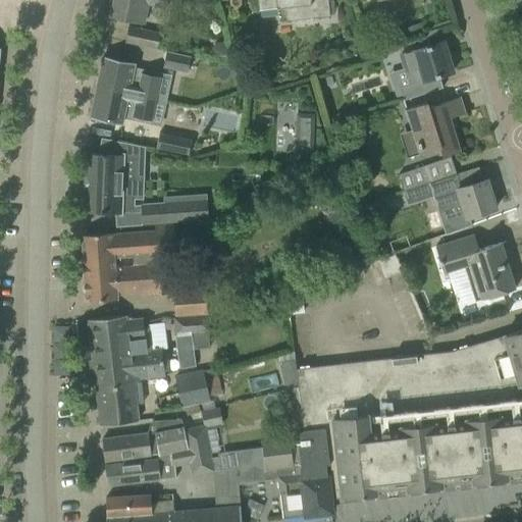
[(113,0),(110,18),(131,22),(142,24),(146,4),(164,8),(165,0),(113,0)]
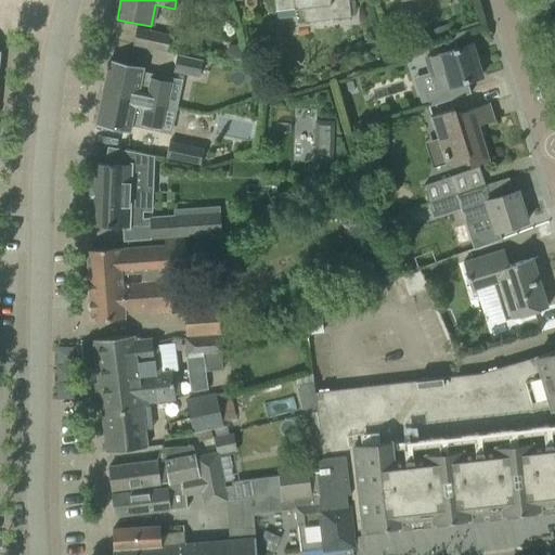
[(272,0),(273,2),(274,11),(301,9),(302,23),(350,17),(348,0),(272,0)]
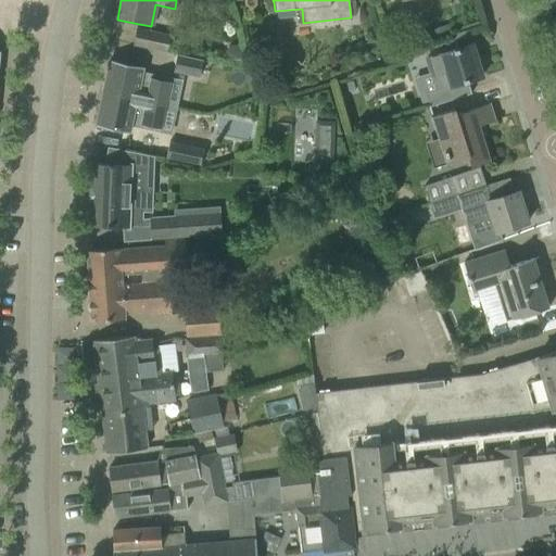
[(445,25),(427,30),(430,41),(449,35),(445,25)]
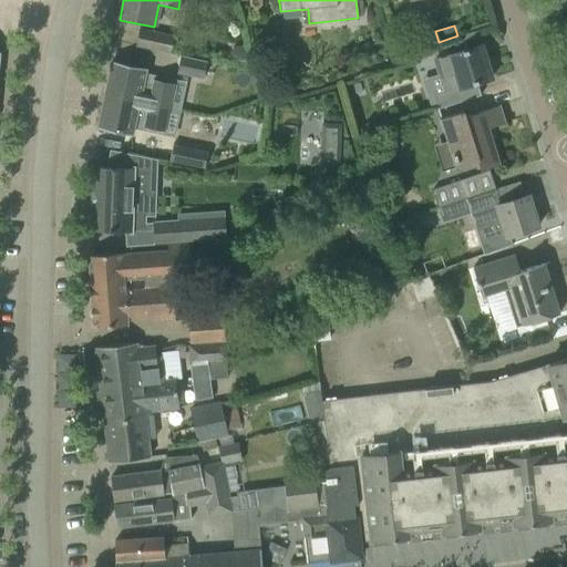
[(135,45),(171,53),(174,37),(138,29),(135,45)]
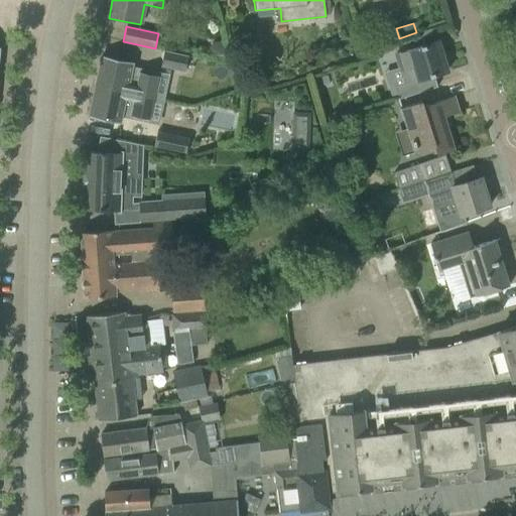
[(446,72),(437,40),(395,54),(400,71),(401,70),(405,84),(395,87),(398,100),(437,87),(433,76),(446,72)]
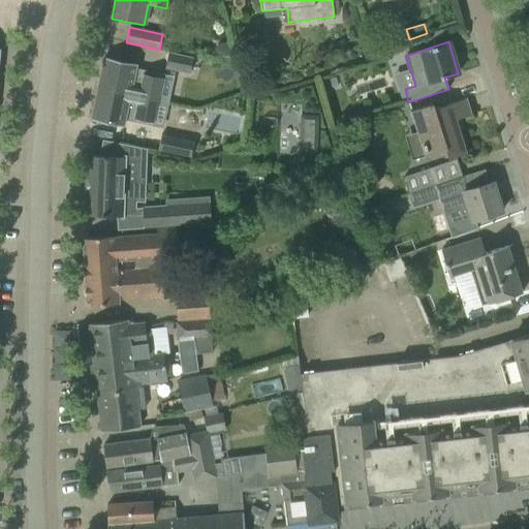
[(168,52),(164,68),(189,73),(193,57),(168,52)]
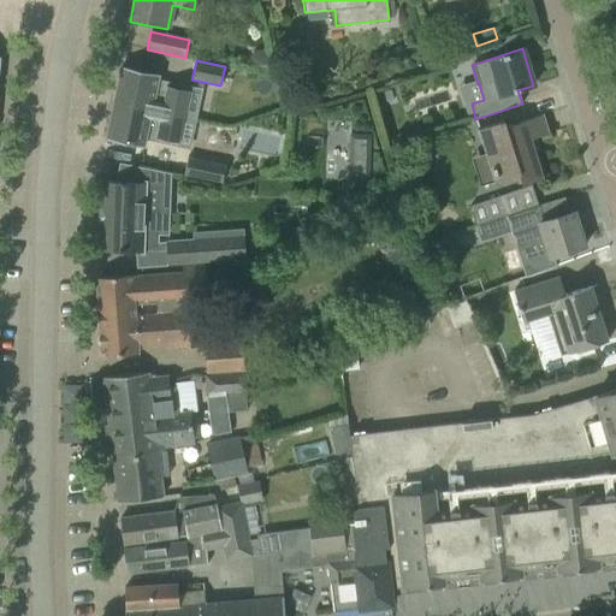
[(120,66),(113,101),(184,117),(189,90),(166,86),(164,94),(155,92),(159,75),(120,66)]
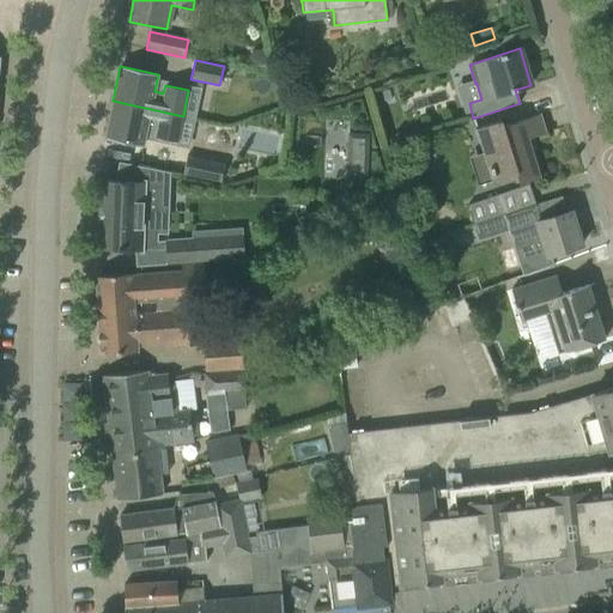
[(183,116),(113,101),(105,139),(143,146),(146,127),(156,129),(155,137),(177,143),(183,116)]
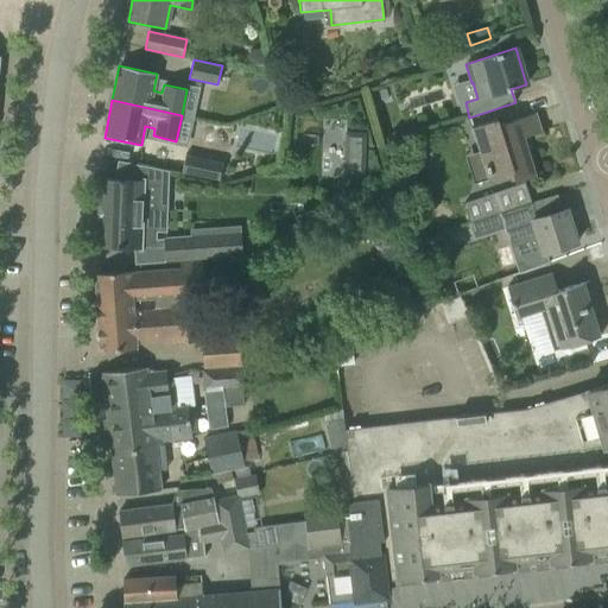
[(525,138),(542,132),(536,113),(499,125),(496,119),(472,127),(487,179),(512,172),(514,182),(536,176),(525,138)]
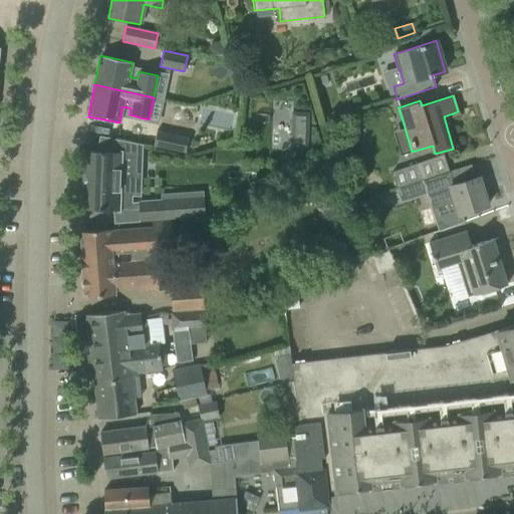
[(307,145),(308,110),(290,109),(289,144),(307,145)]
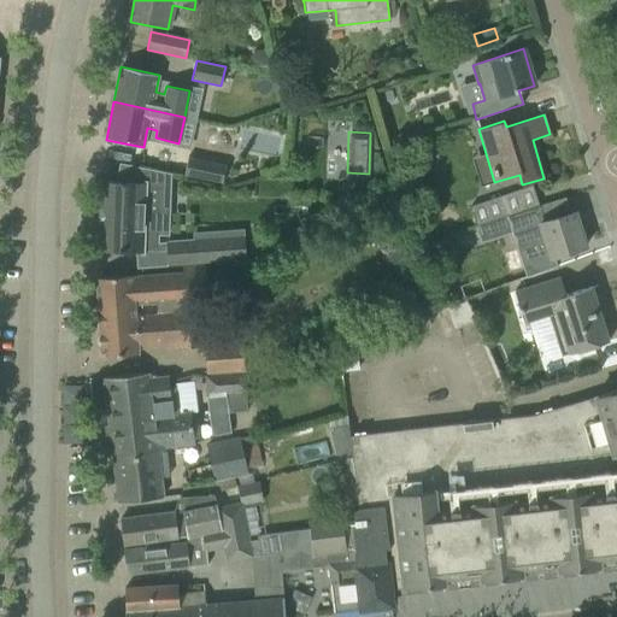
[(183,176),(222,183),(225,165),(188,157),(183,176)]
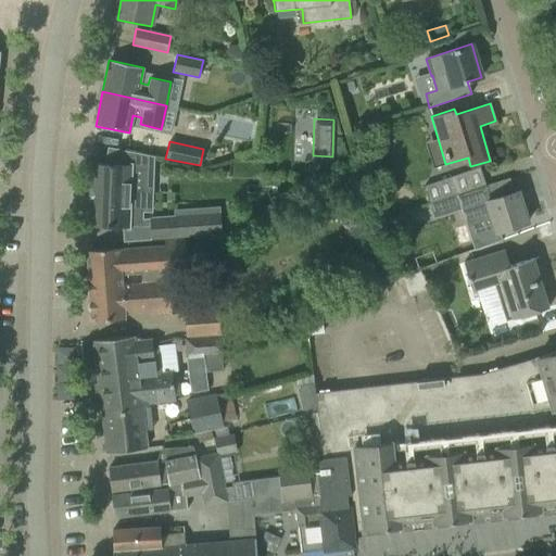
[(140,225),(141,190),(135,190),(136,169),(130,169),(130,165),(93,163),(91,163),(90,165),(91,165),(89,224),(88,224),(88,226),(90,227),(90,226),(126,228),(128,228),(128,226),(128,225),(140,225)]
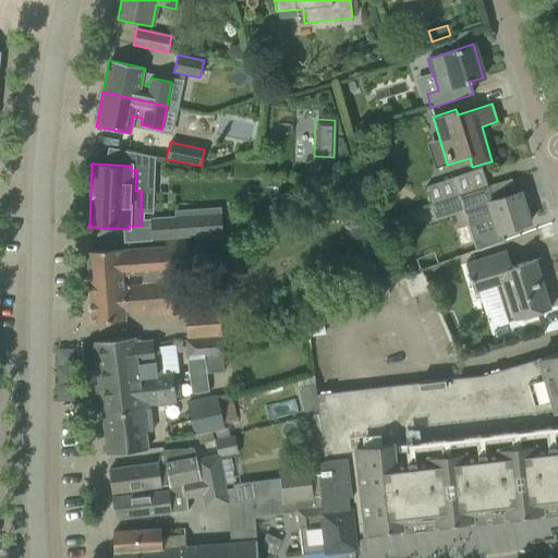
[(424,187),(431,205),(445,201),(466,193),(486,186),(481,168),(424,187)]
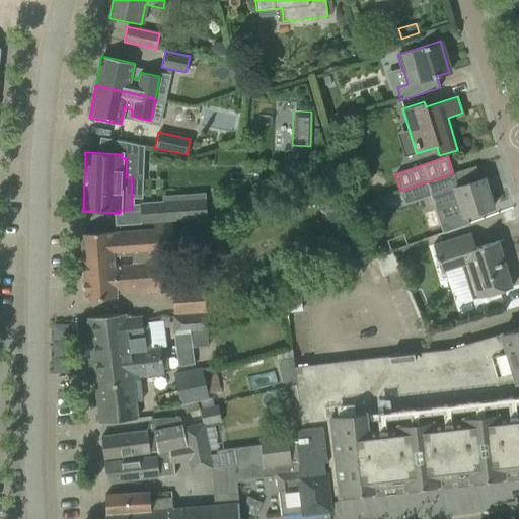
[(426,183),(434,209),(457,202),(462,217),(472,214),(492,208),(484,178),(458,187),(453,174),(434,180),(426,183)]
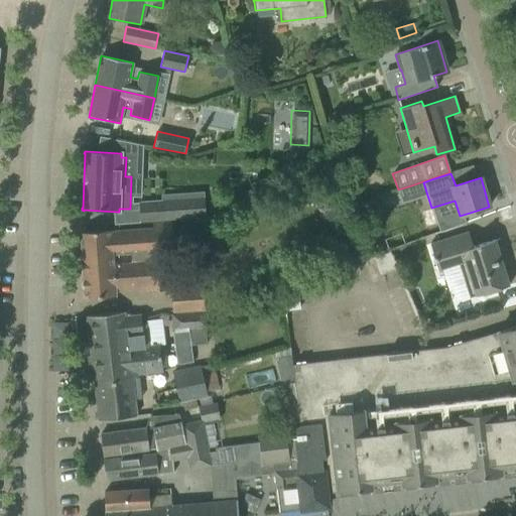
[(411,185),(398,189),(402,203),(415,199),(411,185)]
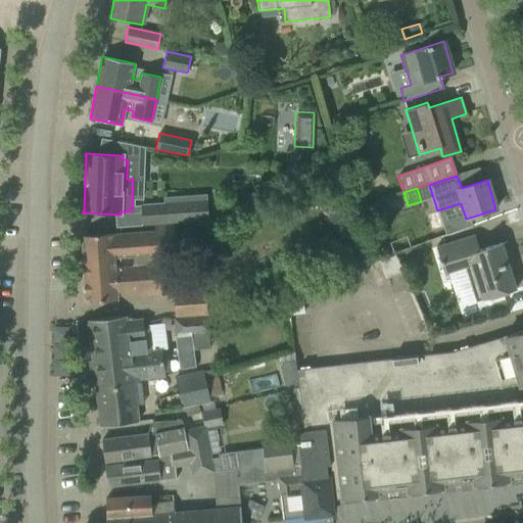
[(140,205),(141,225),(207,220),(206,201),(140,205)]
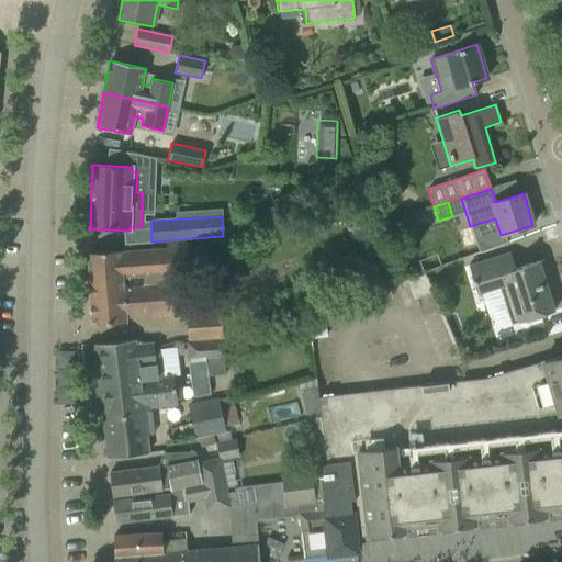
[(184,240),(166,243),(166,248),(111,253),(89,254),(89,259),(88,263),(89,269),(90,274),(90,279),(88,280),(90,322),(96,325),(116,324),(125,323),(124,315),(139,314),(139,316),(172,314),(170,287),(169,274),(187,273),(187,272),(184,240)]
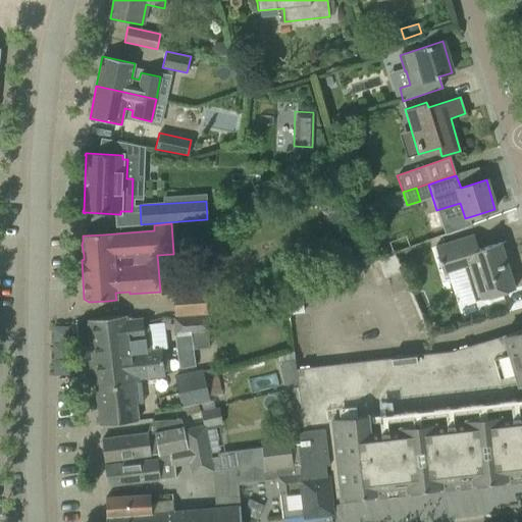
[(454,241),(434,247),(442,273),(470,265),(480,300),(515,289),(509,270),(514,269),(505,242),(478,250),(473,235),(454,241)]
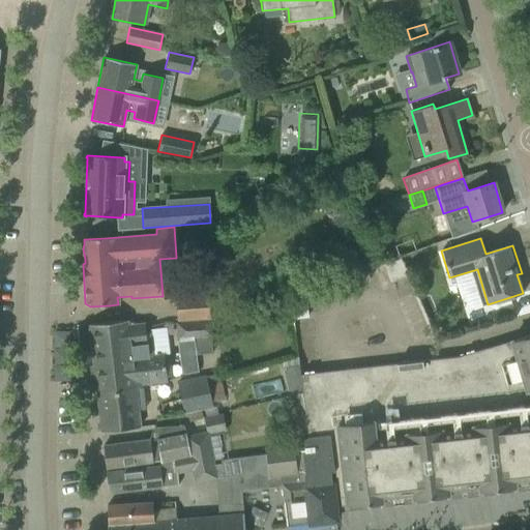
[(173,297),(174,321),(208,320),(207,296),(173,297)]
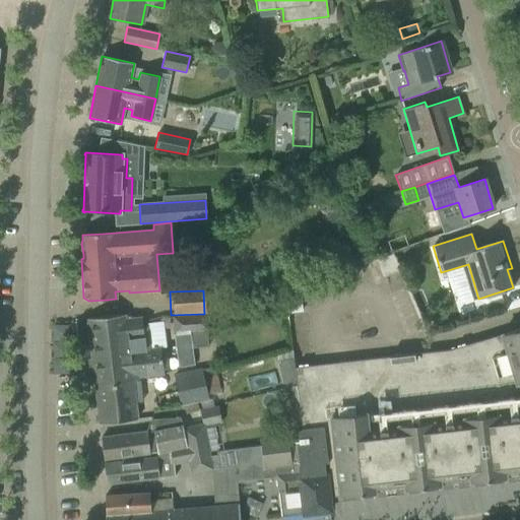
[(87,319),(91,356),(115,353),(129,351),(151,349),(151,348),(148,326),(142,326),(141,317),(125,319),(125,314),(87,319)]
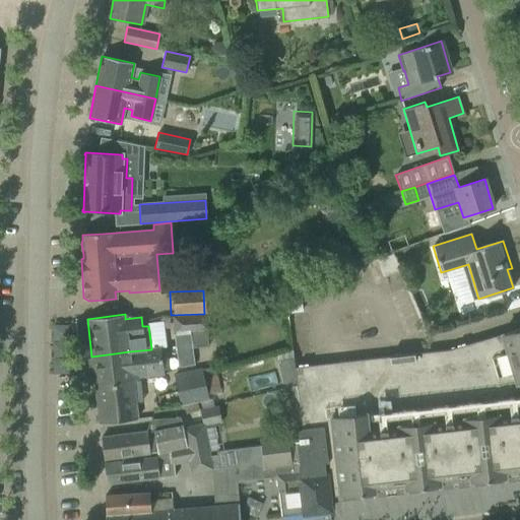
[(171,317),(172,331),(204,329),(204,316),(171,317)]
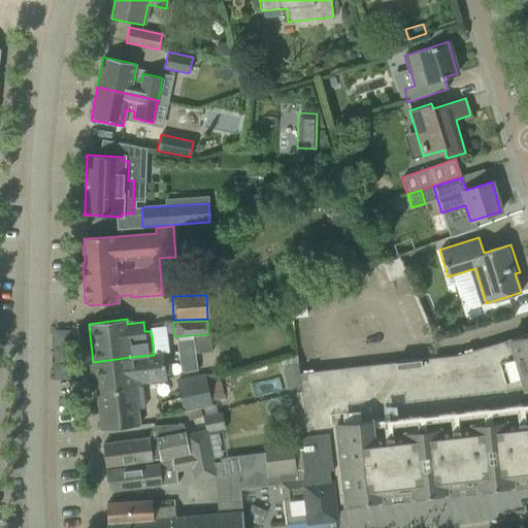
[(527,333),(456,355),(299,373),(300,389),(306,435),(328,432),(333,469),(336,501),(344,500),(344,503),(349,503),(349,500),(375,497),(375,500),(380,499),(380,496),(410,493),(410,496),(415,496),(415,493),(441,490),(442,493),(447,492),(446,489),(477,486),(477,489),(482,488),(481,485),(508,482),(508,485),(513,485),(513,482),(527,480),(527,333)]
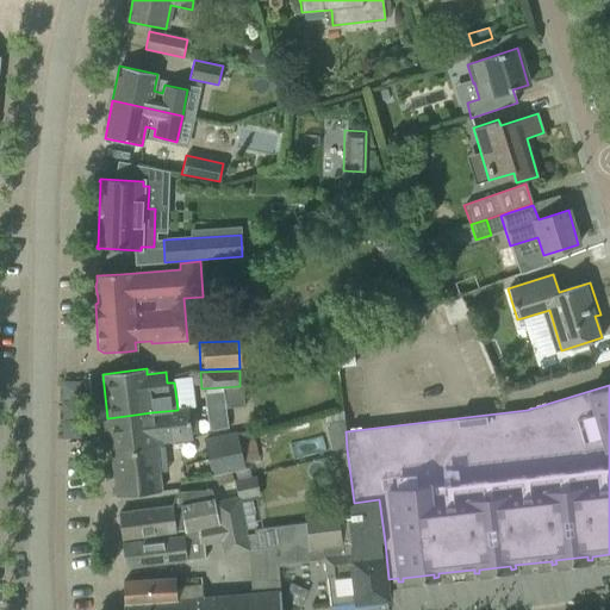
[(107,418),(111,454),(163,447),(163,443),(192,440),(188,408),(178,409),(178,410),(151,412),(135,415),(107,418)]
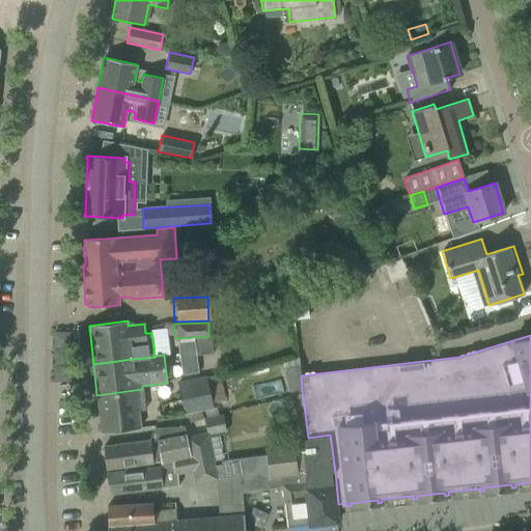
[(297,365),(282,369),(288,394),(302,391),(301,375),(298,375),(297,365)]
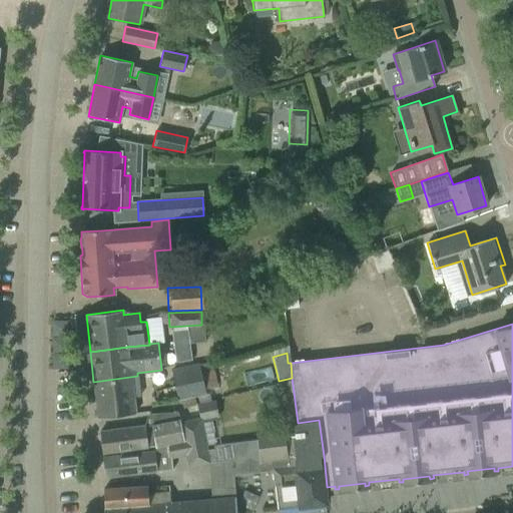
[(171,371),(178,401),(205,394),(198,365),(171,371)]
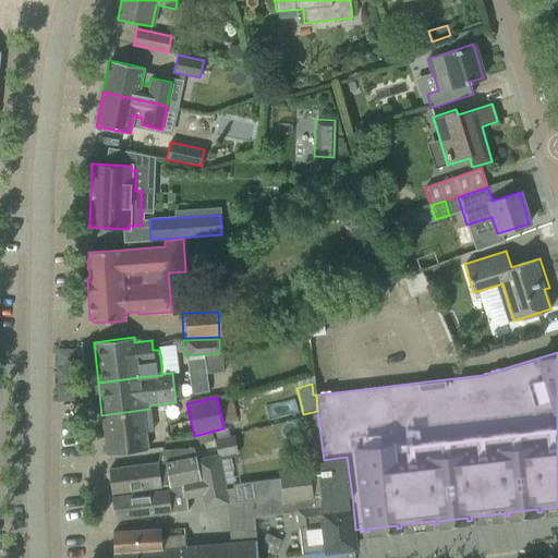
[(149,409),(101,415),(107,455),(146,450),(143,419),(150,419),(149,409)]
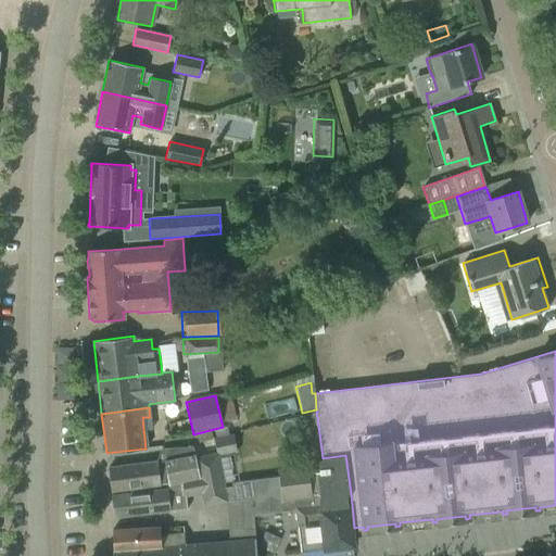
[(166,484),(168,484),(199,477),(194,457),(217,453),(214,440),(188,445),(162,447),(154,462),(108,468),(111,491),(166,484)]
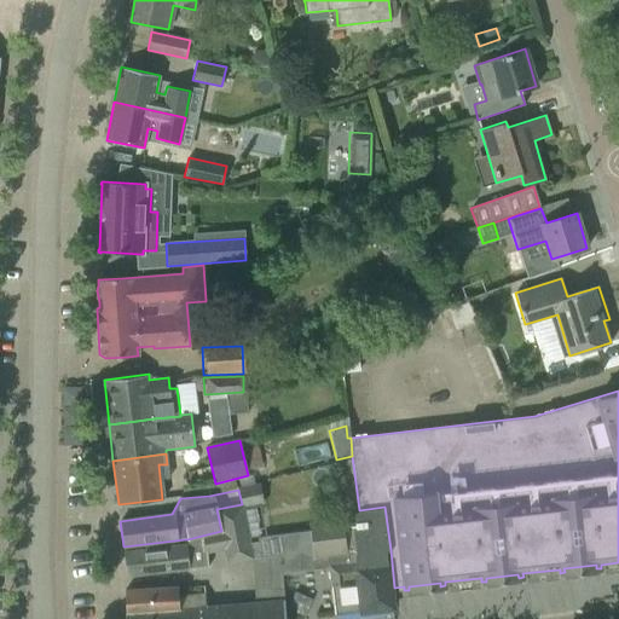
[(221,531),(187,539),(189,544),(125,551),(127,577),(208,567),(207,553),(249,543),(246,520),(242,504),(217,509),(221,531)]
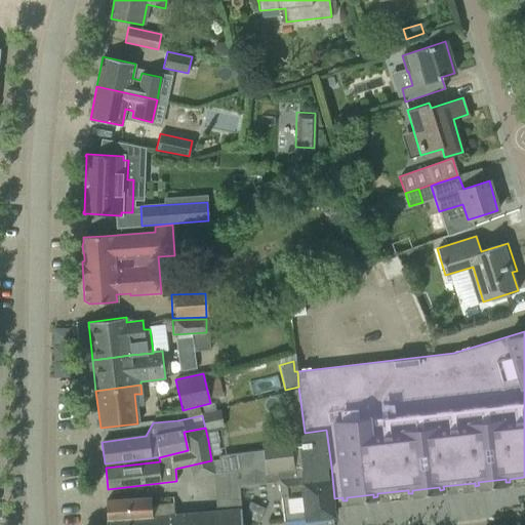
[(326,430),(305,433),(297,436),(301,469),(300,469),(300,471),(266,475),(267,483),(279,481),(284,521),(333,515),(327,468),(331,467),(326,430)]
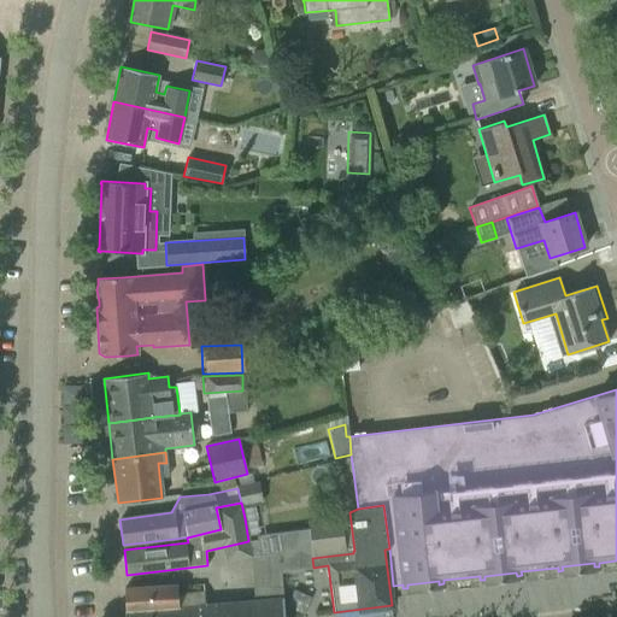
[(307,521),(309,528),(312,557),(346,553),(341,517),(307,521)]
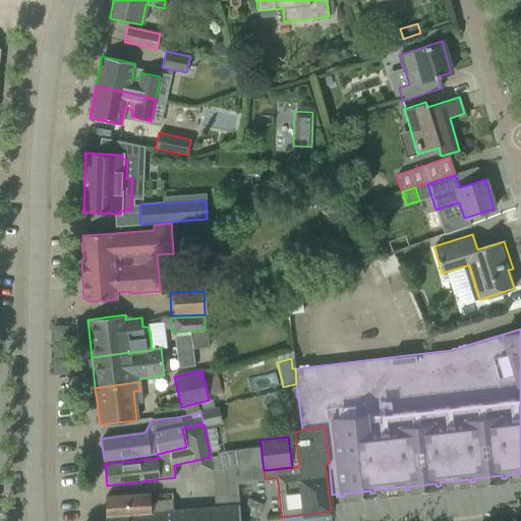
[(217,452),(220,469),(236,466),(233,449),(217,452)]
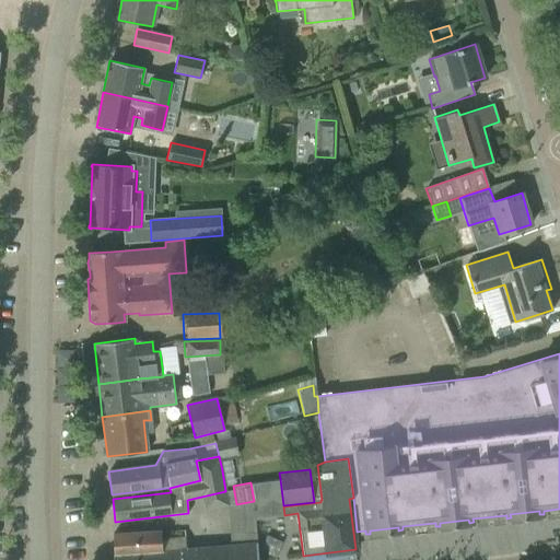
[(113,534),(113,559),(151,559),(158,558),(158,557),(160,552),(162,552),(162,541),(161,533),(113,534)]
